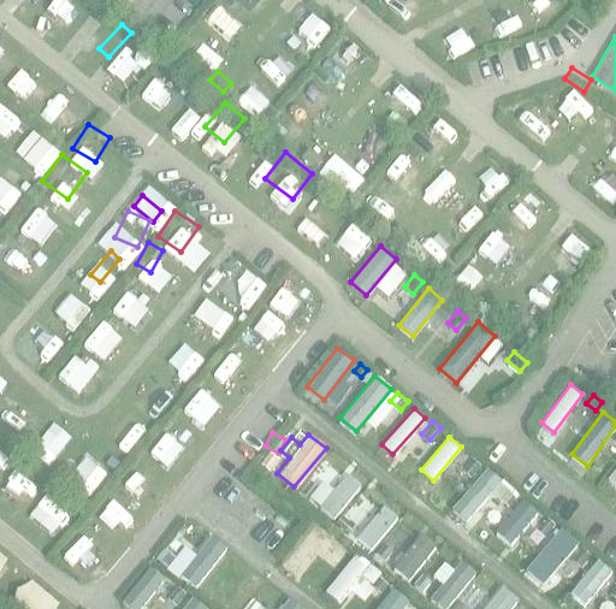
[(270,449),(260,461),(270,468),(279,456),(270,449)]
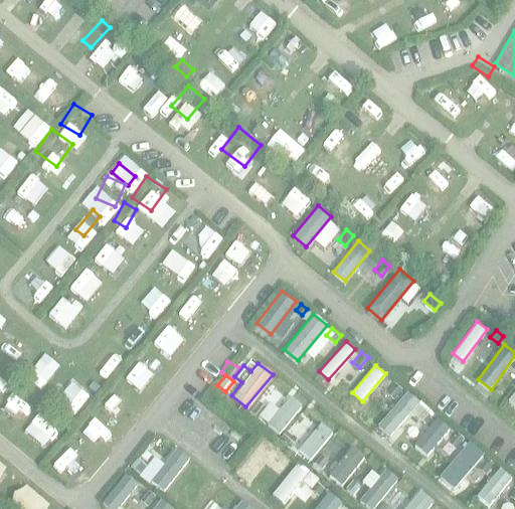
[(394,379),(385,389),(392,395),(401,385),(394,379)]
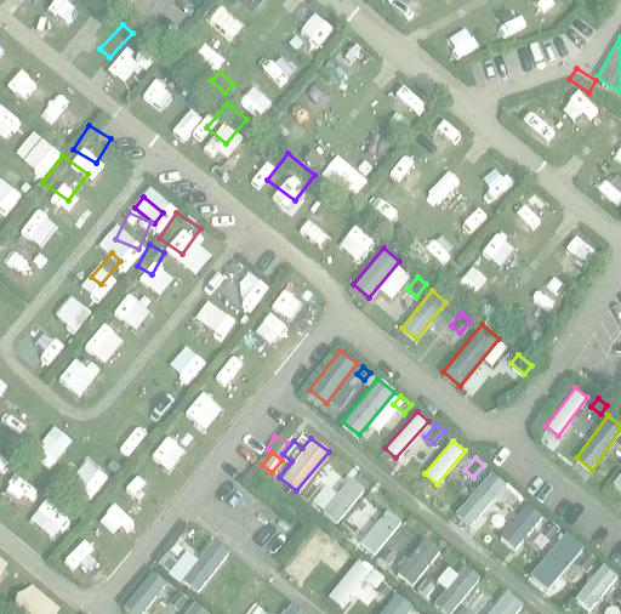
[(505,484),(490,472),(455,512),(469,524),(505,484)]
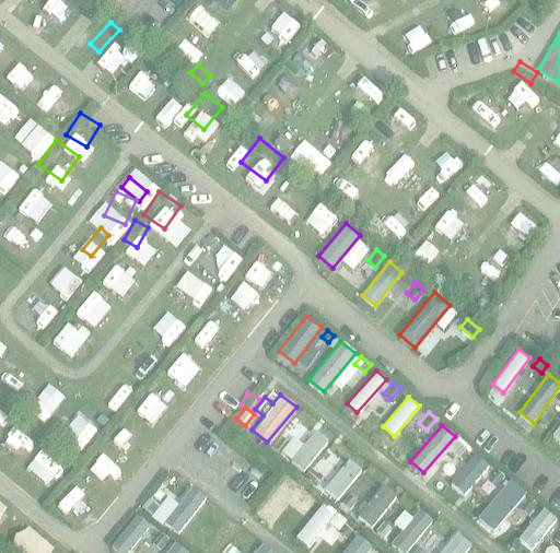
[(328,440),(316,430),(291,459),(303,470),(328,440)]
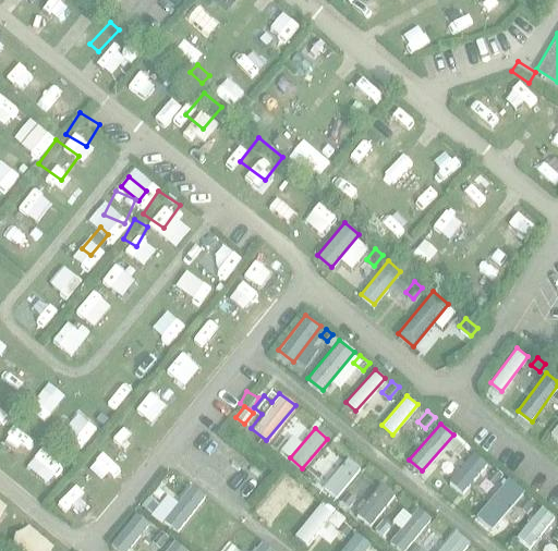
[(282,433),(274,443),(278,448),(287,437),(282,433)]
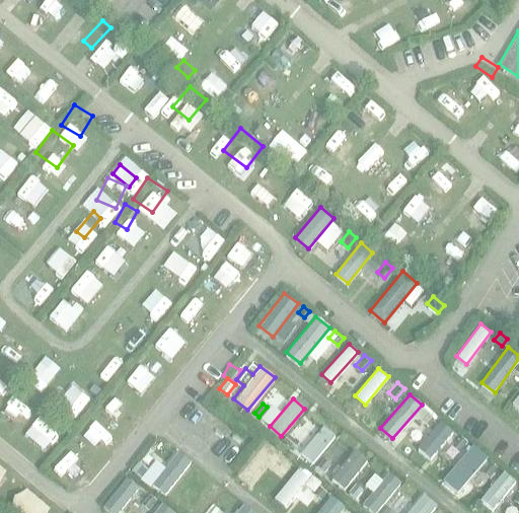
[(453,432),(441,422),(418,449),(430,459),(453,432)]
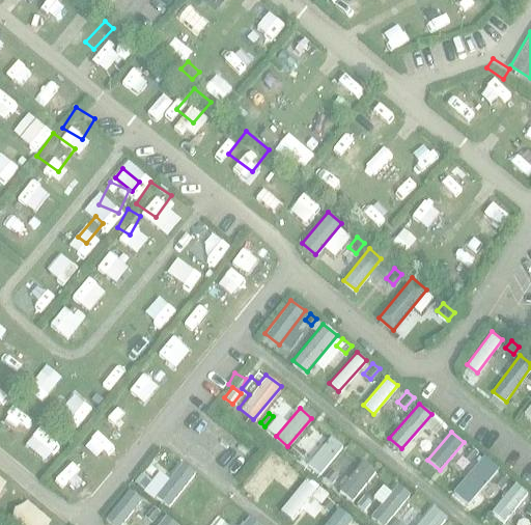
[(343,445),(331,436),(308,463),(319,472),(343,445)]
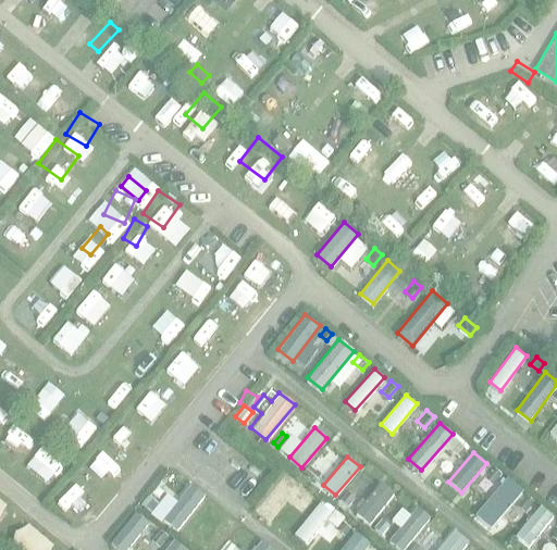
[(309,462),(302,470),(313,478),(320,471),(309,462)]
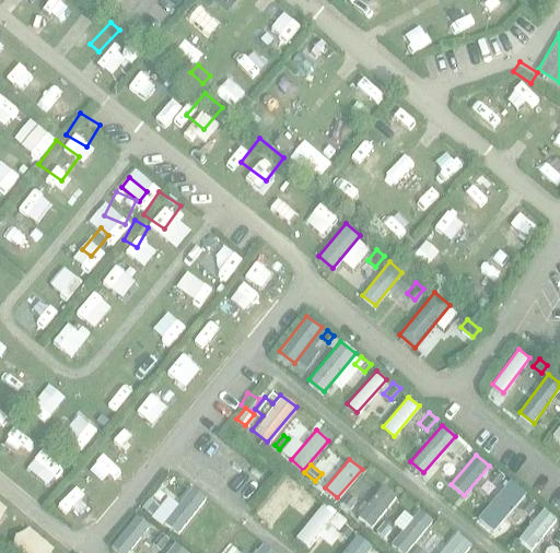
[(497,467),(487,478),(494,483),(503,472),(497,467)]
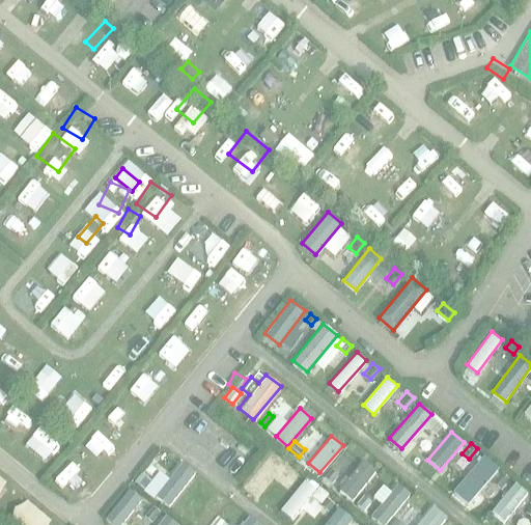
[(499,469),(483,456),(453,492),(469,504),(499,469)]
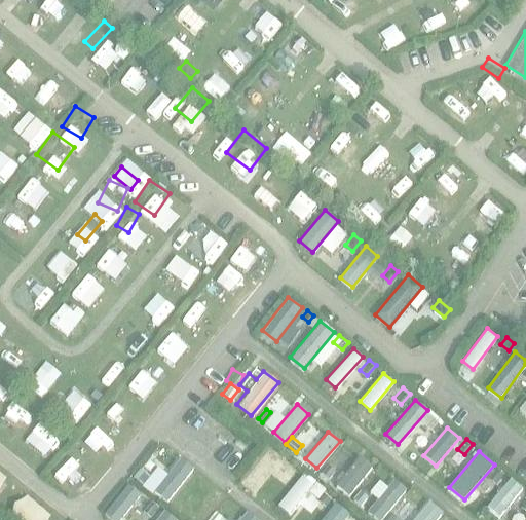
[(372,467),(360,456),(336,485),(348,495),(372,467)]
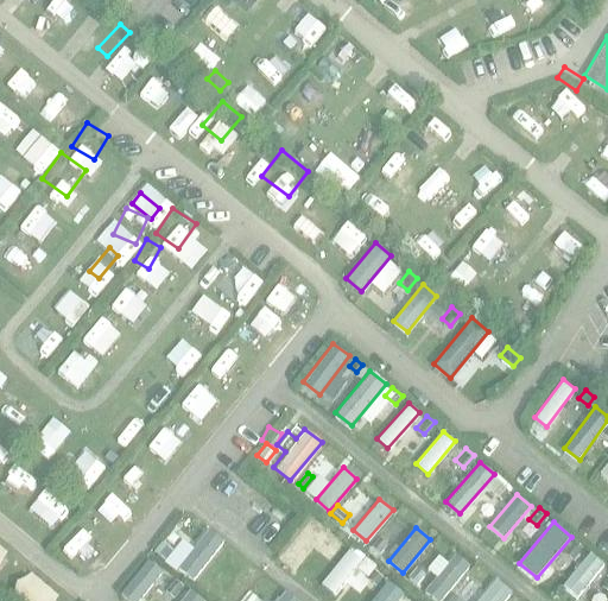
[(194,581),(223,542),(208,530),(178,569),(194,581)]
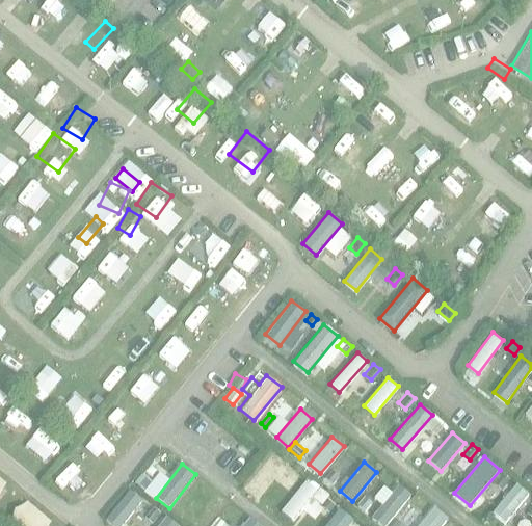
[(293,466),(284,476),(291,481),(299,472),(293,466)]
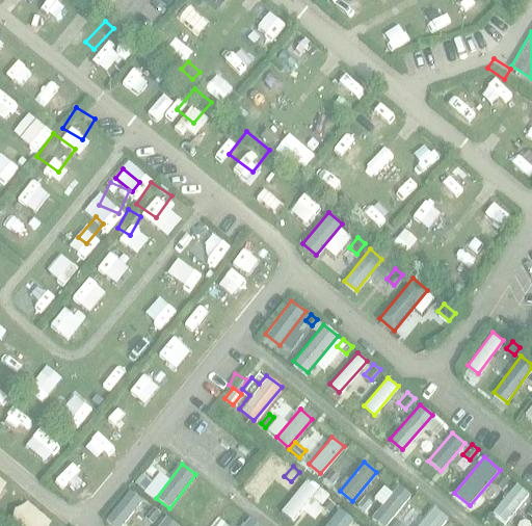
[(330,468),(324,475),(331,481),(338,474),(330,468)]
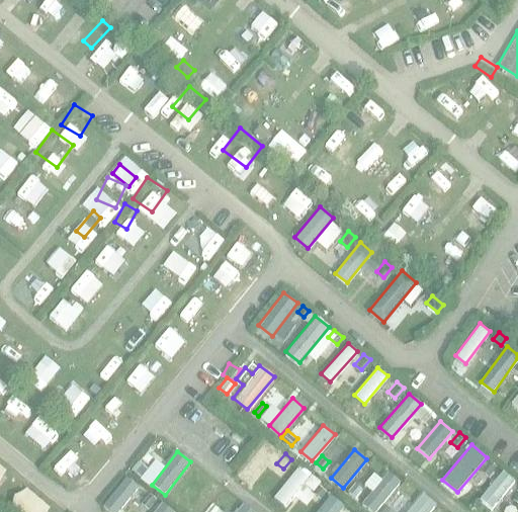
[(489,457),(481,467),(487,474),(496,463),(489,457)]
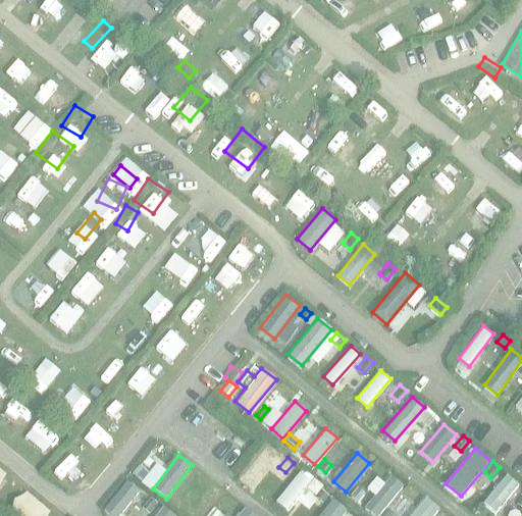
[(145,463),(137,473),(143,479),(152,469),(145,463)]
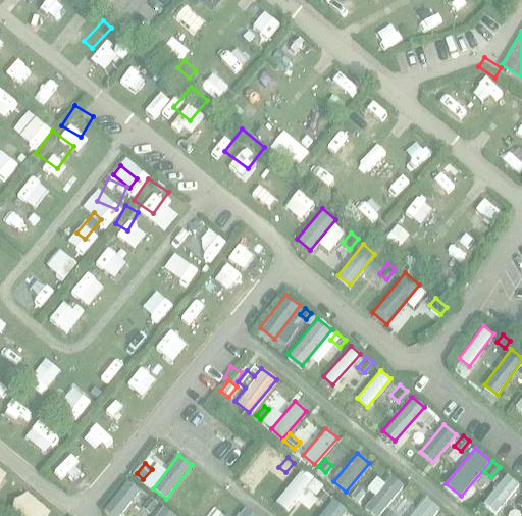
[(311,480),(300,471),(275,500),(286,509),(311,480)]
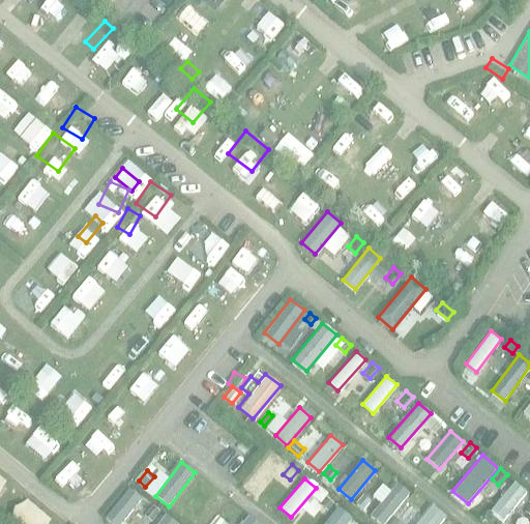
[(526,491),(514,482),(492,510),(503,520),(526,491)]
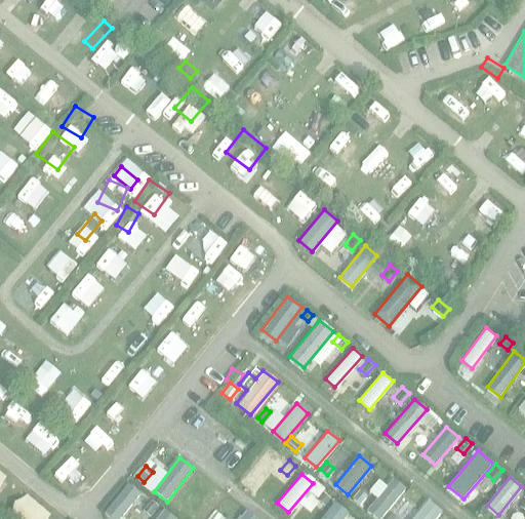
[(379,518),(406,488),(393,478),(366,509),(377,518),(379,518)]
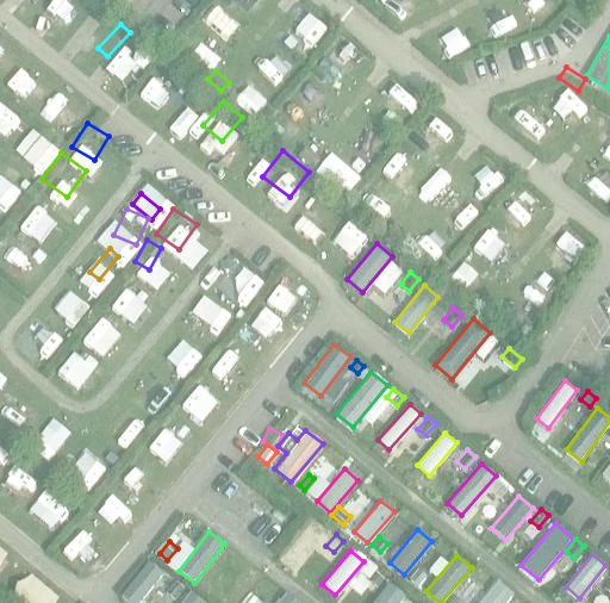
[(131,602),(137,602),(162,574),(148,563),(120,594),(131,602)]
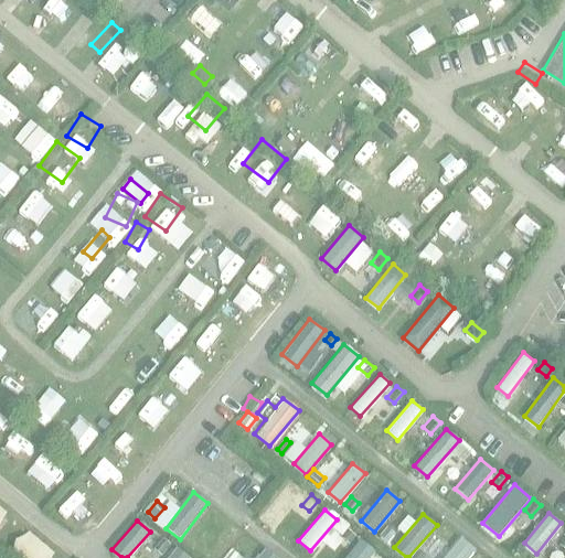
[(9,536),(27,545),(33,532),(16,523),(9,536)]
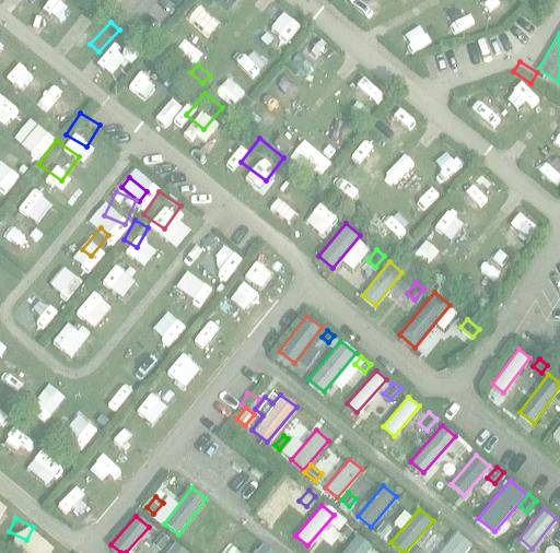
[(383,519),(375,528),(383,534),(391,526),(383,519)]
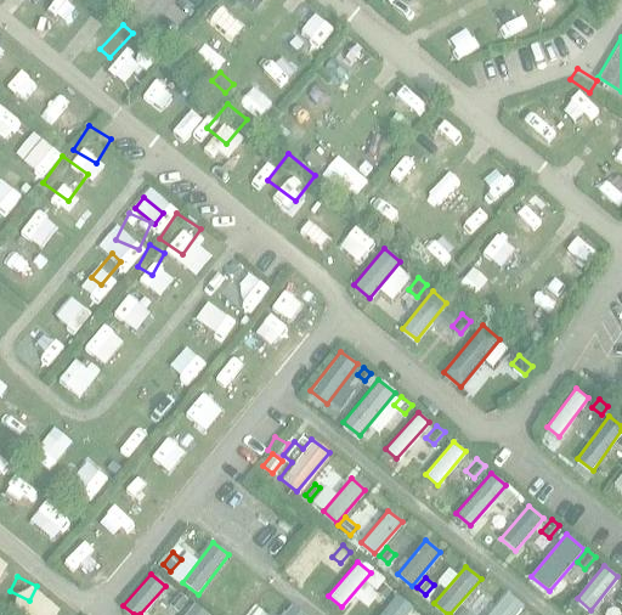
[(383,580),(375,588),(384,596),(391,587),(383,580)]
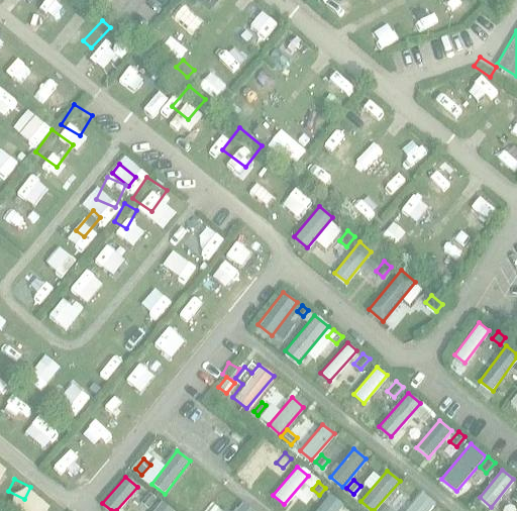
[(178,488),(171,496),(181,504),(188,496),(178,488)]
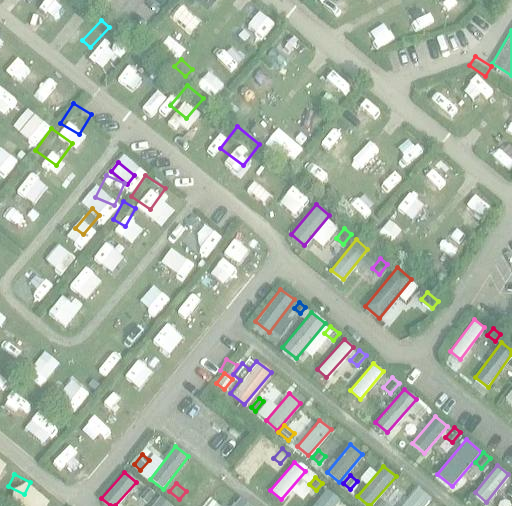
[(147,484),(139,494),(146,500),(154,489),(147,484)]
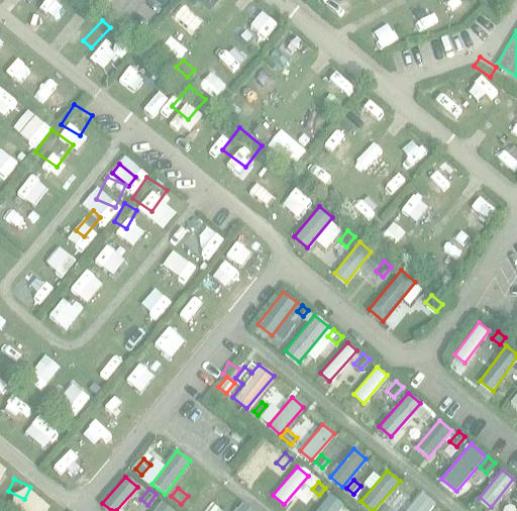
[(428,510),(435,504),(422,493),(406,510),(428,510)]
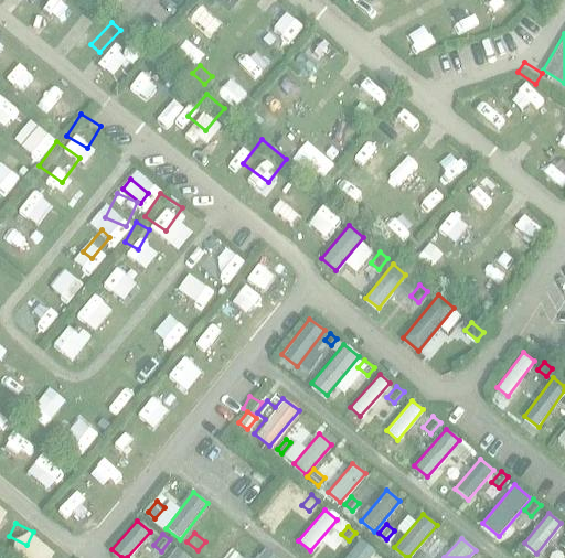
[(369,557),(375,551),(360,539),(344,557),(369,557)]
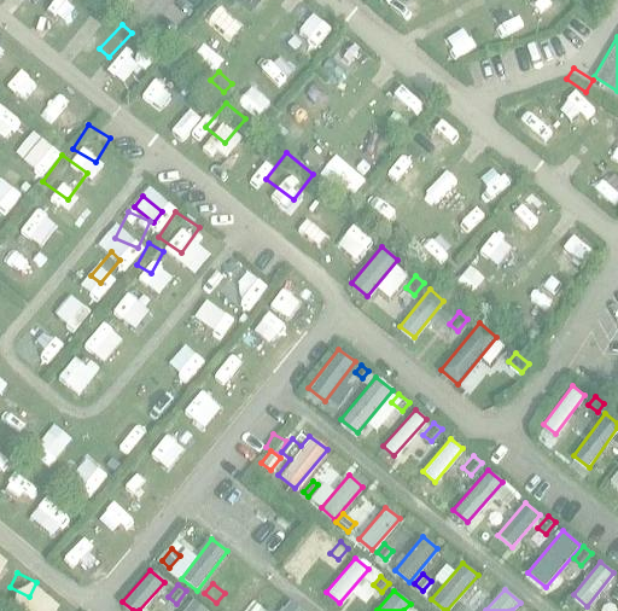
[(63,610),(50,598),(36,610),(63,610)]
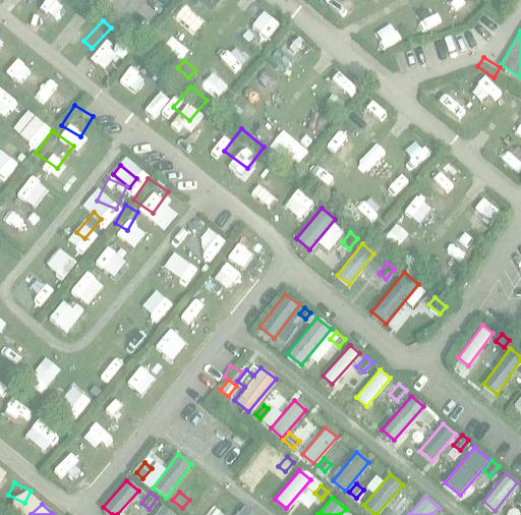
[(174,514),(163,505),(154,514),(174,514)]
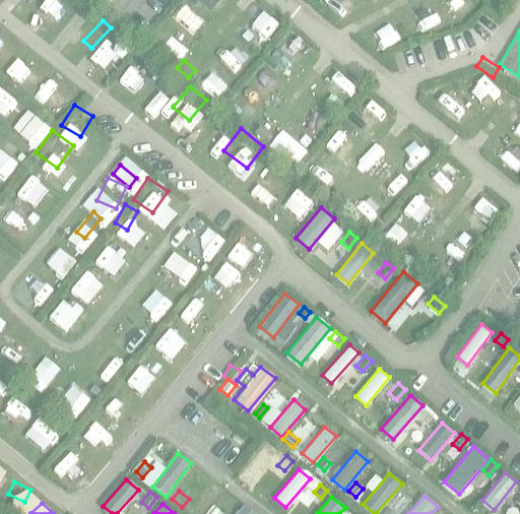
[(387,504),(378,513),(394,513),(396,512),(387,504)]
